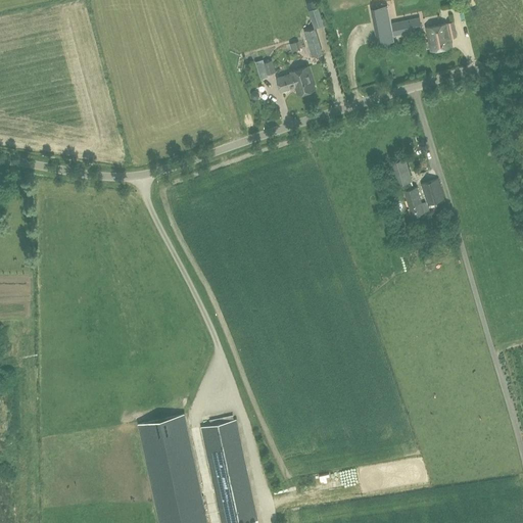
[(371,8),(374,22),(378,43),(393,40),(386,5),(371,8)]
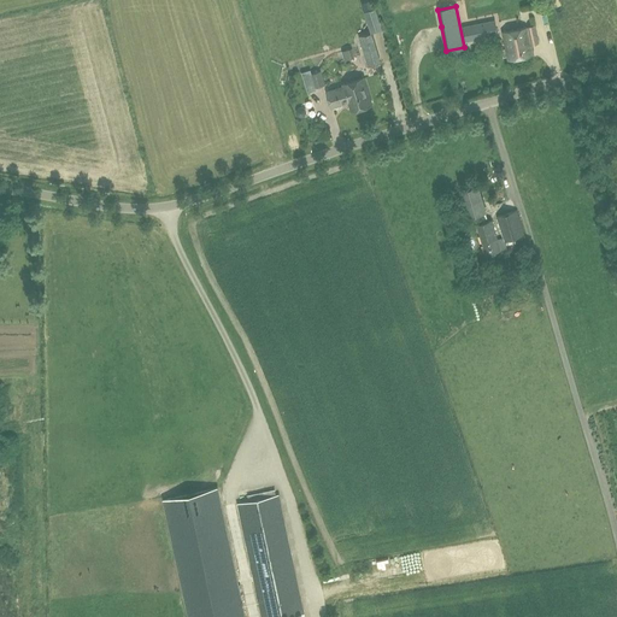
[(375,7),(364,11),(371,31),(382,28),(375,7)]
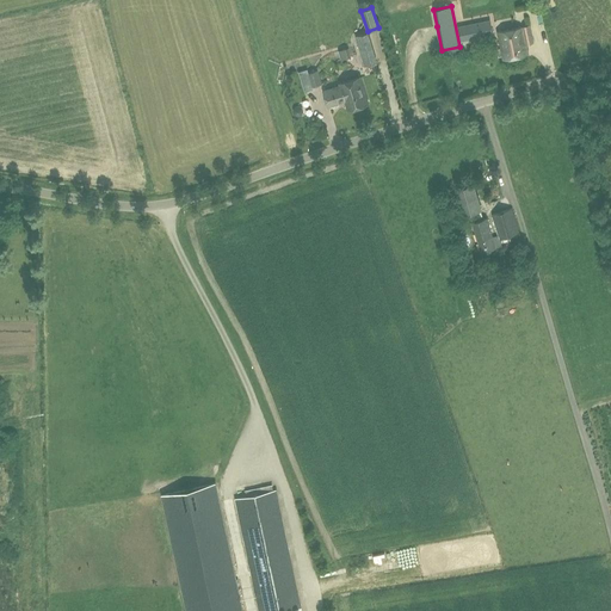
[(469,24),(473,38),(485,36),(481,22),(469,24)]
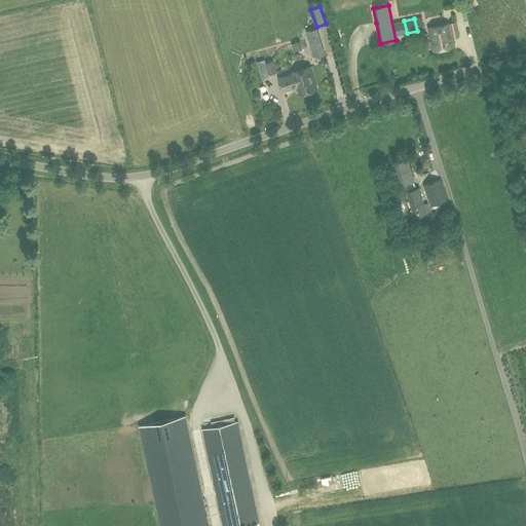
[(458,37),(455,23),(428,28),(433,50),(454,46),(452,38),(458,37)]
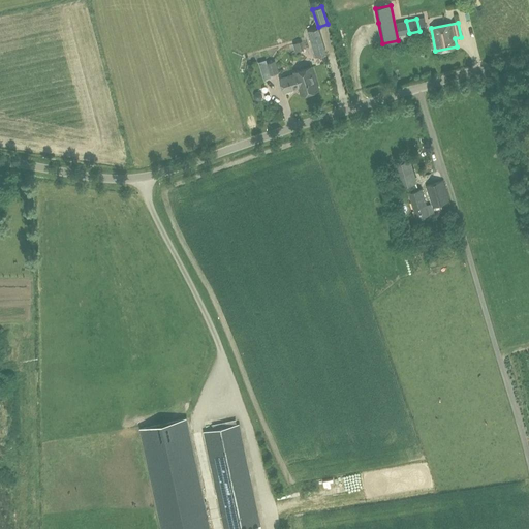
[(319,28),(307,31),(309,38),(314,57),(327,54),(321,35),(319,28)]
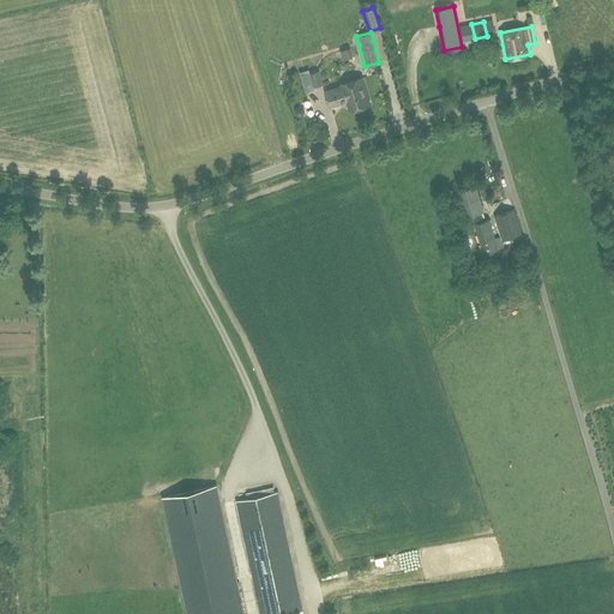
[(339,50),(342,60),(353,56),(350,48),(339,50)]
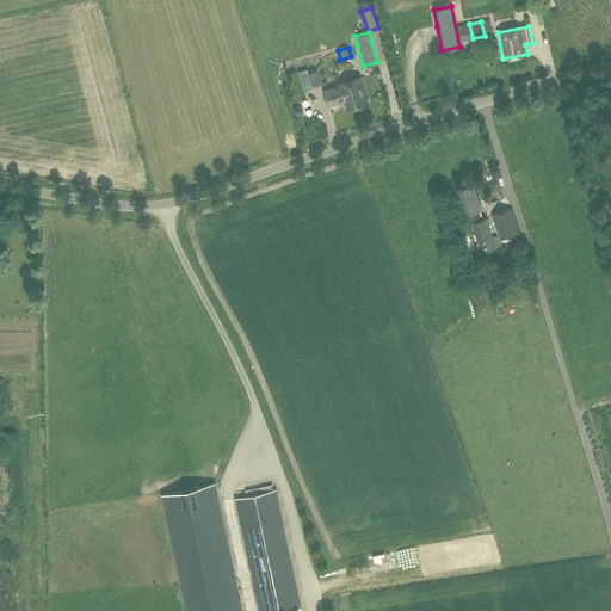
[(307,69),(298,72),(304,92),(313,88),(313,87),(322,84),(318,69),(308,73),(307,69)]
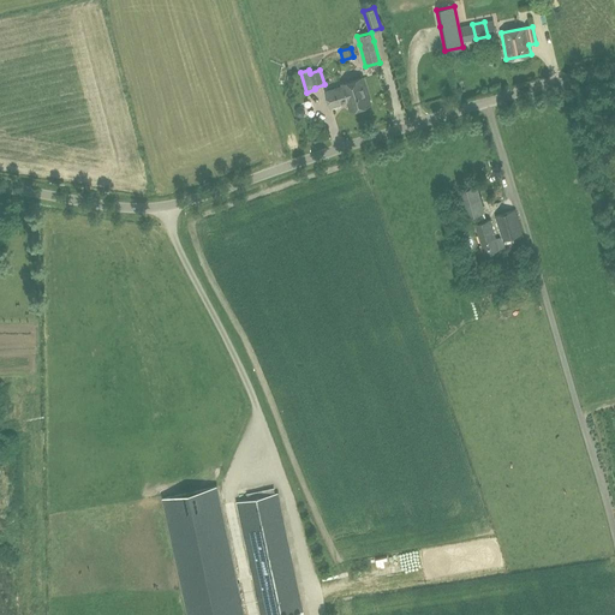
[(330,107),(347,102),(350,111),(370,105),(362,77),(340,84),(341,85),(326,90),(330,107)]
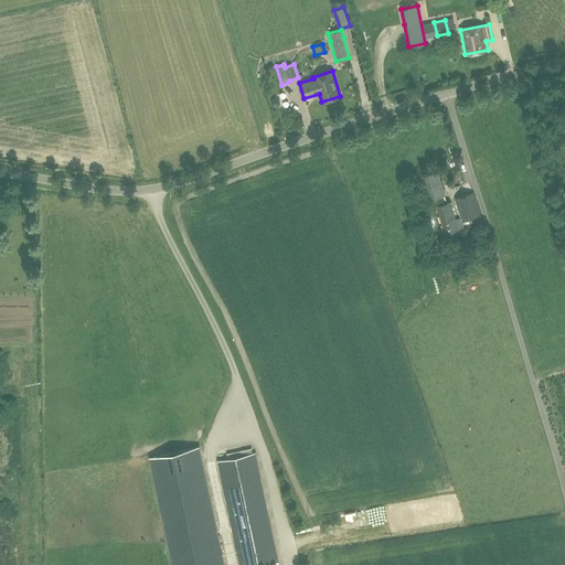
[(446,193),(438,169),(418,176),(425,199),(422,200),(424,206),(447,200),(445,194),(446,193)]
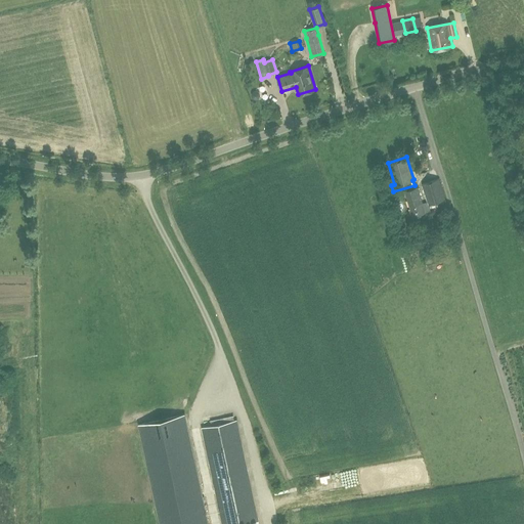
[(425,212),(431,211),(429,205),(445,200),(439,178),(423,183),(428,202),(422,203),(418,187),(405,190),(412,216),(425,212)]
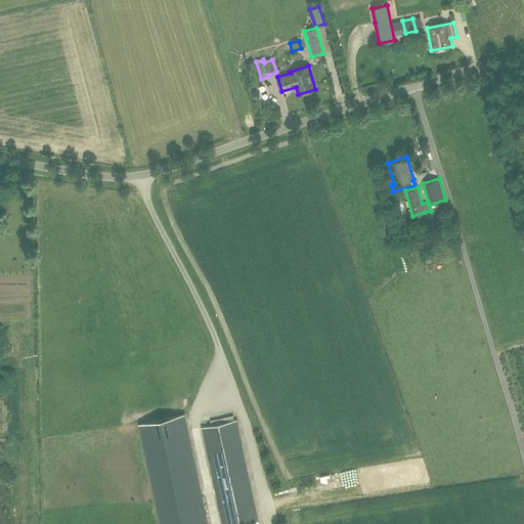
[(207,523),(183,415),(137,425),(159,523),(207,523)]
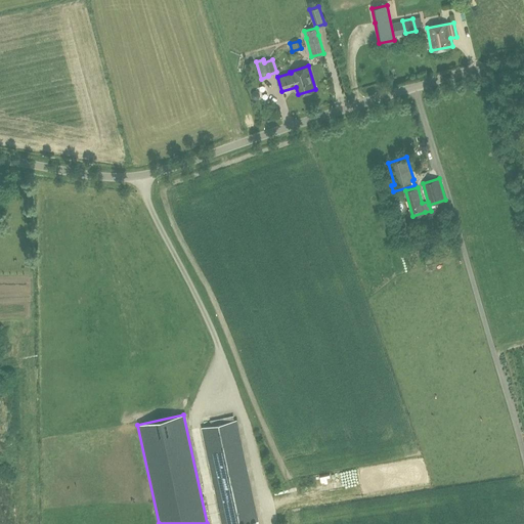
[(236,420),(201,427),(221,523),(244,523),(258,521),(236,420)]
